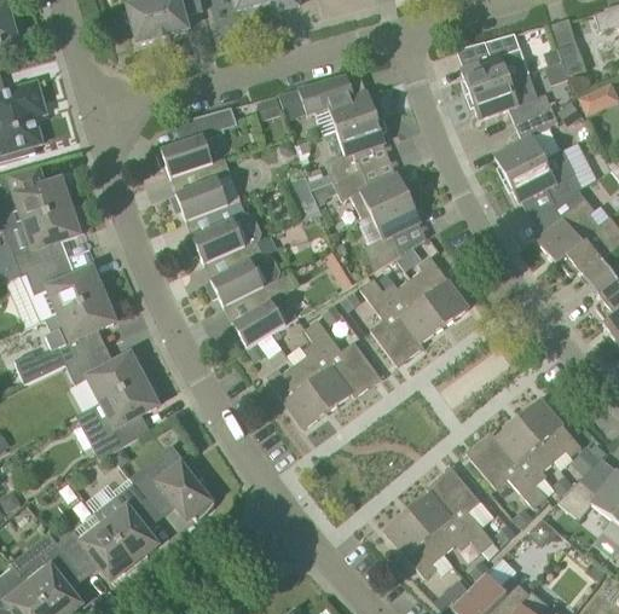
[(145,0),(127,5),(127,9),(123,11),(127,21),(131,22),(137,44),(156,39),(156,40),(171,36),(169,34),(189,29),(185,15),(203,10),(200,0),(145,0)]
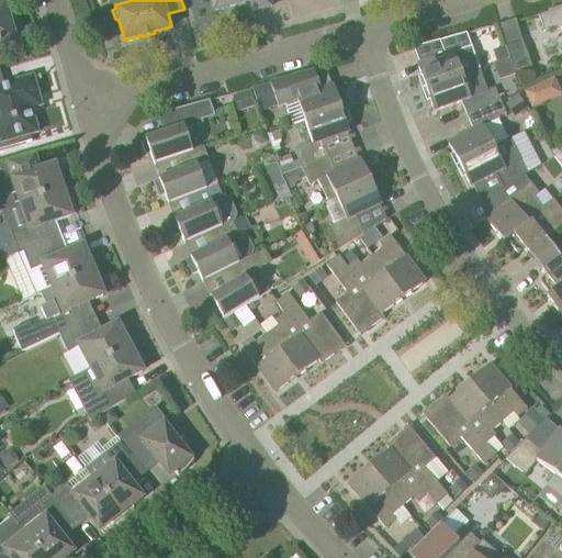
[(0,42),(15,38),(13,32),(17,31),(20,26),(17,17),(12,13),(9,14),(6,2),(0,3),(0,42)]
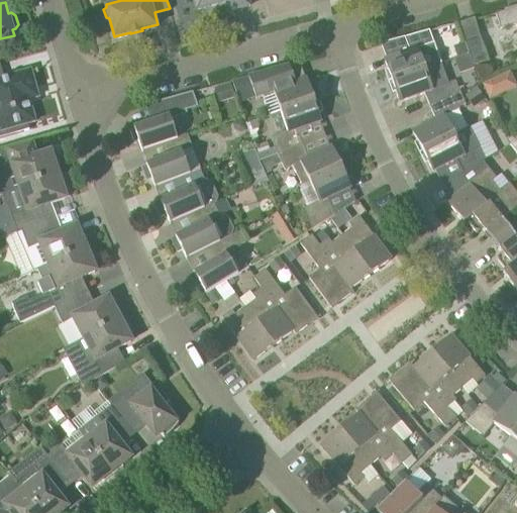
[(516,21),(516,2),(504,7),(505,9),(496,11),(500,26),(516,21)]
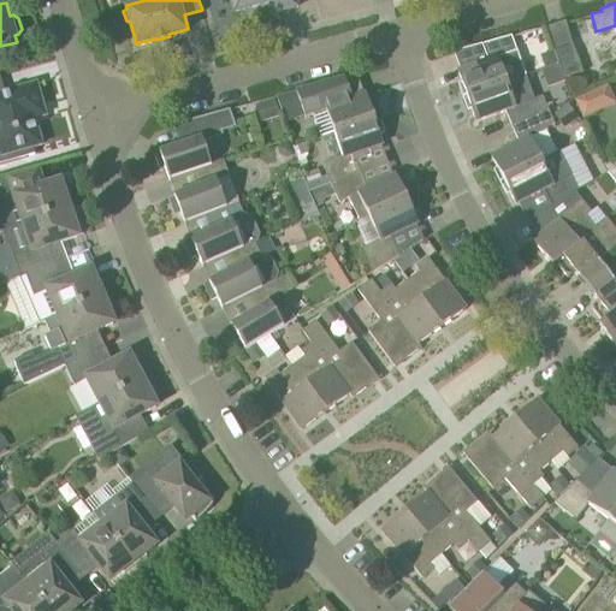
[(516,49),(511,34),(511,33),(481,42),(487,58),(457,69),(467,94),(525,73),(516,49)]
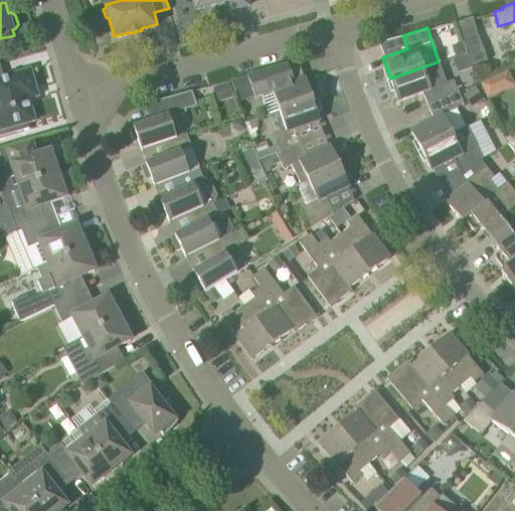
[(487,57),(483,44),(478,32),(463,38),(467,50),(472,62),(487,57)]
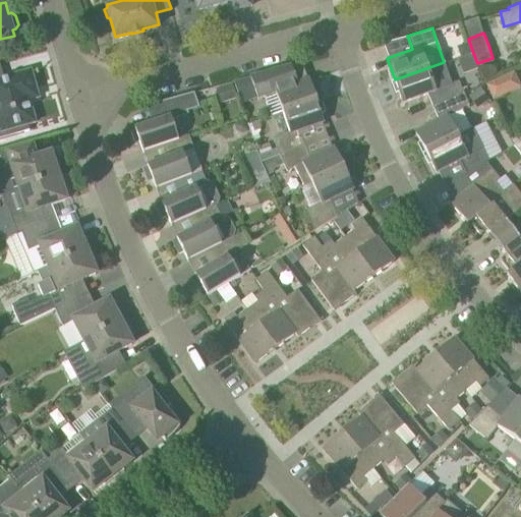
[(471,51),(467,41),(459,44),(462,54),(471,51)]
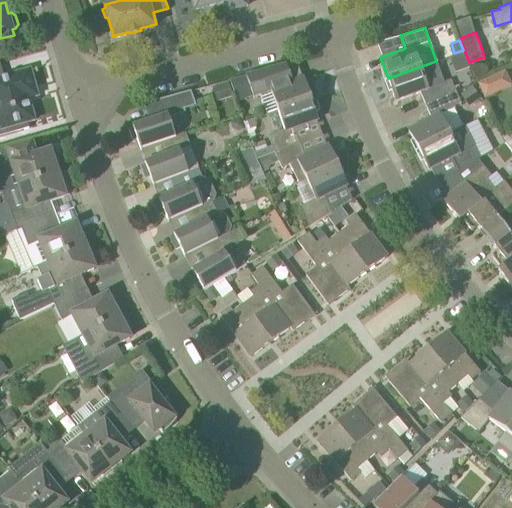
[(388,78),(395,99),(420,90),(425,103),(450,93),(449,92),(444,80),(443,80),(436,61),(388,78)]
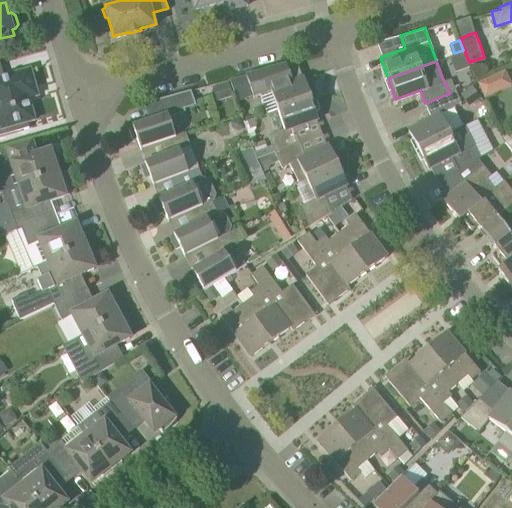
[(0,127),(1,127),(10,125),(11,125),(14,130),(25,127),(26,121),(26,120),(35,118),(29,96),(38,94),(30,67),(0,75),(0,127)]
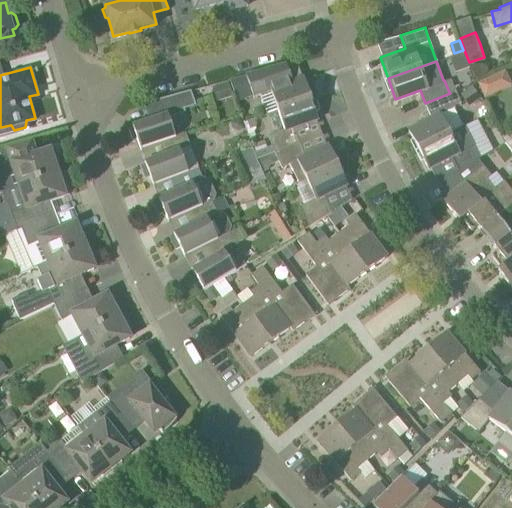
[(273,71),(273,70),(248,77),(248,78),(254,93),(254,94),(259,93),(266,113),(278,108),(315,95),(310,83),(307,85),(304,76),(302,76),(292,80),(278,85),(273,71)]
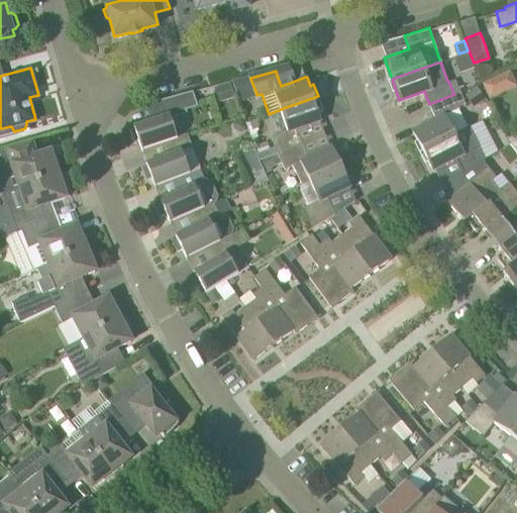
[(505,81),(502,74),(483,82),(489,97),(501,92),(504,89),(505,85),(505,81)]
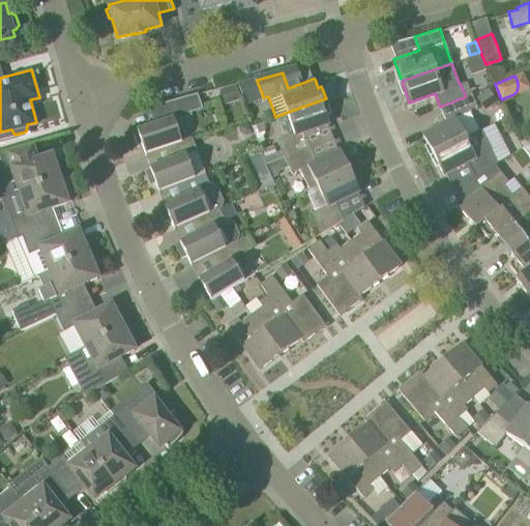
[(236,83),(219,88),(224,101),(240,96),(236,83)]
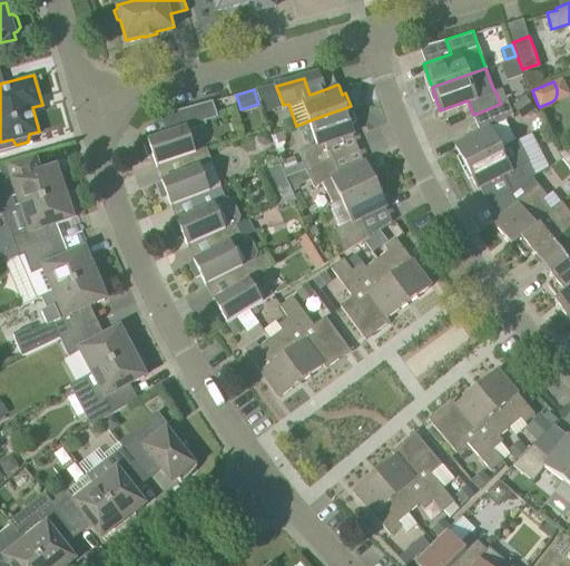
[(526,94),(512,103),(521,116),(534,107),(526,94)]
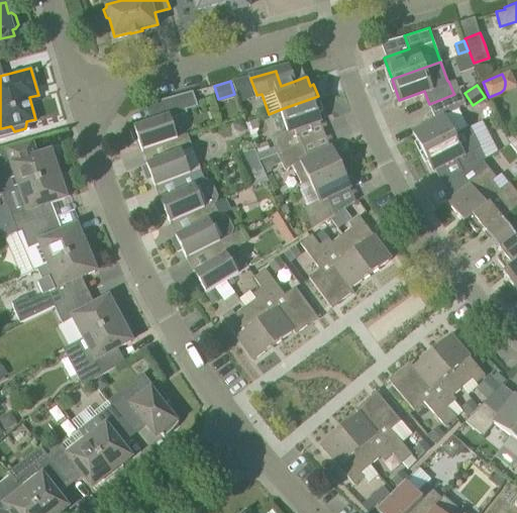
[(141,148),(161,142),(164,141),(178,136),(171,117),(187,112),(185,108),(198,104),(193,90),(144,103),(145,105),(151,103),(157,118),(134,125),(134,126),(130,128),(134,140),(138,139),(141,148)]
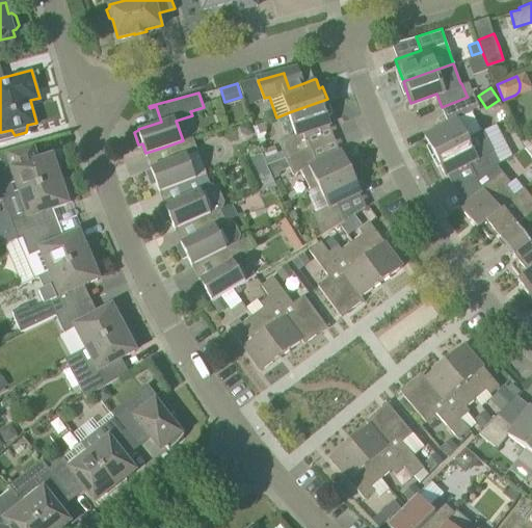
[(474,94),(473,93),(467,96),(468,97),(442,107),(448,121),(424,133),(435,154),(468,137),(468,136),(481,129),(472,110),(473,109),(472,107),(478,105),(474,94)]
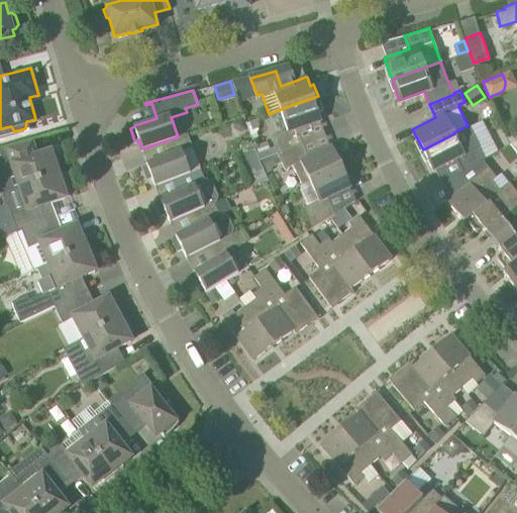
[(318,96),(281,109),(288,129),(272,135),(278,151),(302,141),(297,127),(321,119),(318,110),(322,109),(318,96)]
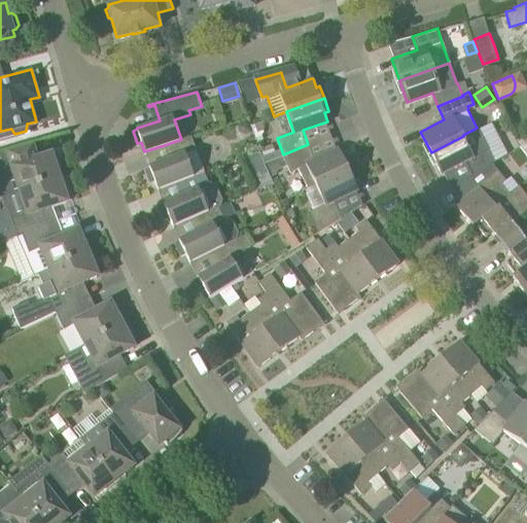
[(247,119),(237,124),(239,129),(244,132),(250,130),(247,119)]
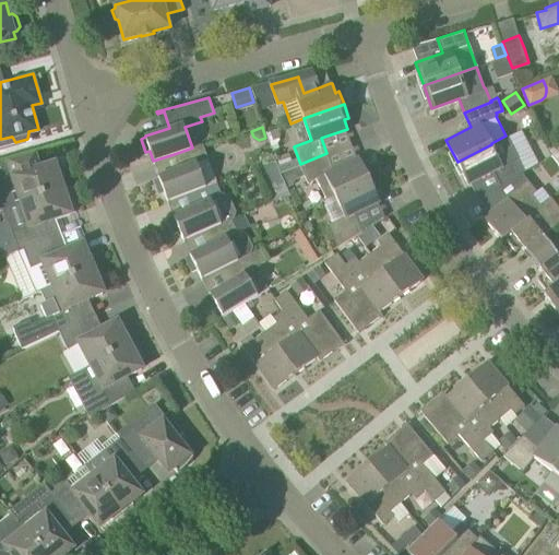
[(526,172),(508,136),(507,134),(491,143),(491,144),(458,162),(468,184),(491,172),(499,185),(511,179),(523,173),(526,172)]
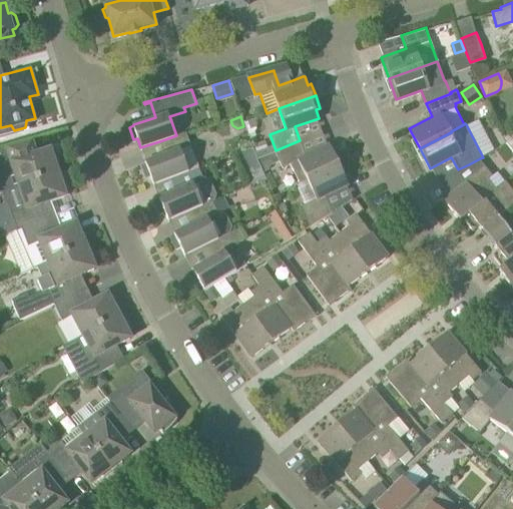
[(186,132),(176,135),(162,140),(159,141),(164,153),(146,160),(145,161),(145,162),(141,163),(146,176),(150,174),(154,183),(172,176),(175,175),(174,175),(189,169),(181,148),(190,145),(191,144),(186,132)]
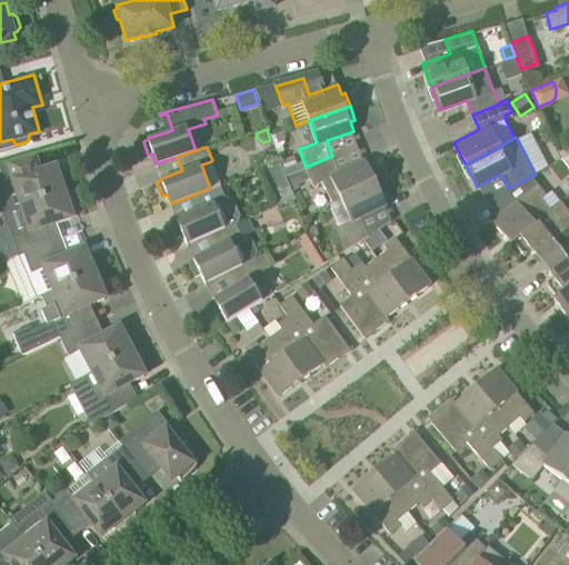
[(0,210),(22,205),(68,189),(63,176),(60,177),(56,165),(42,169),(38,155),(26,158),(0,162),(0,195),(0,196),(0,210)]
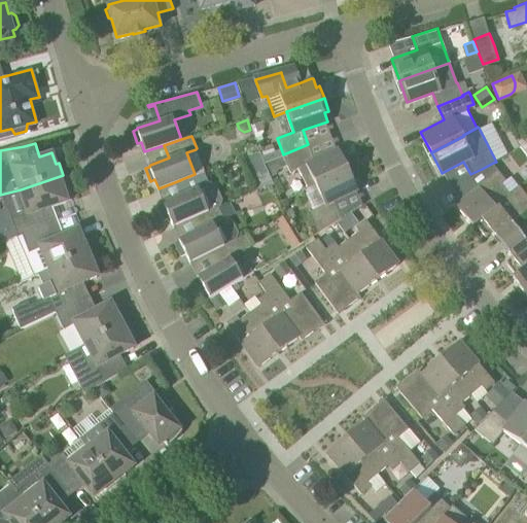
[(308,144),(283,154),(265,162),(268,169),(271,174),(276,172),(278,167),(286,163),(290,171),(299,167),(308,186),(315,183),(352,166),(346,154),(342,155),(338,147),(314,159),(308,144)]
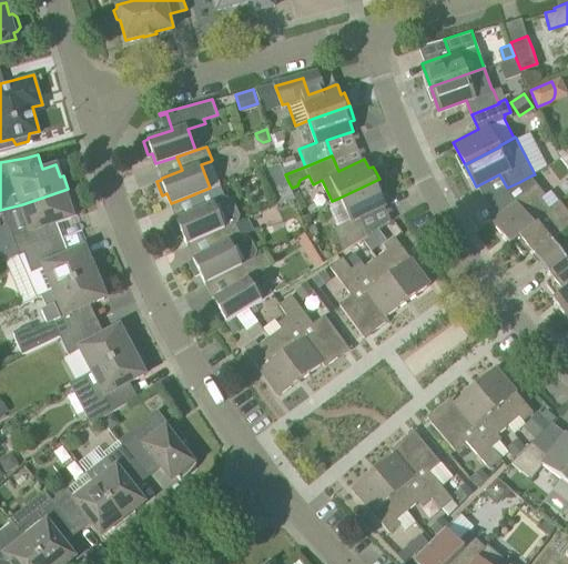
[(567,165),(560,157),(549,162),(561,178),(563,178),(567,184),(567,165)]
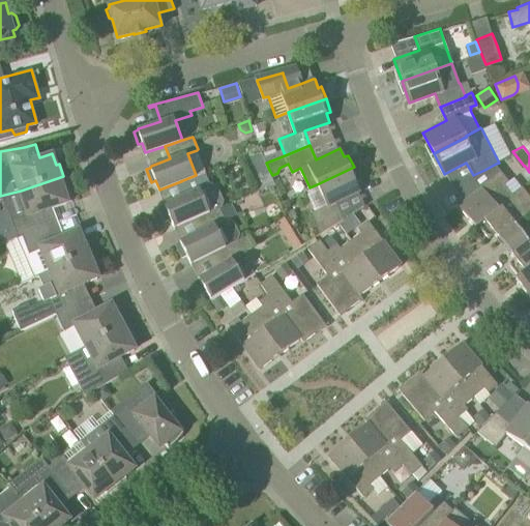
[(261,150),(244,156),(252,177),(269,170),(266,163),(264,155),(261,150)]
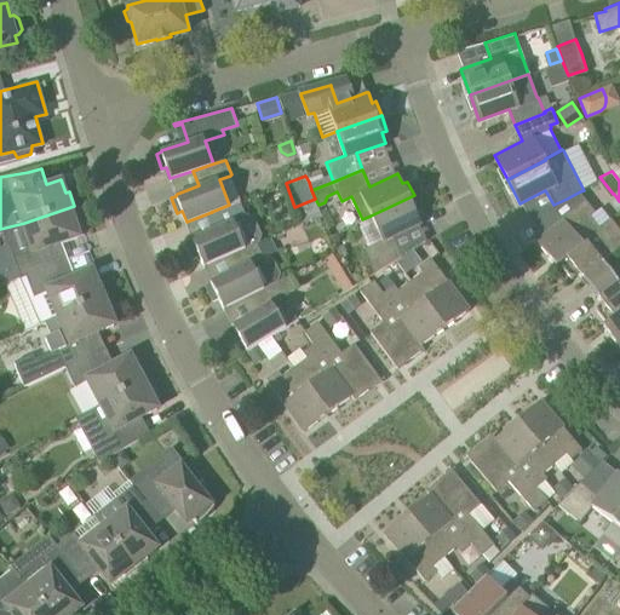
[(561,217),(563,219),(543,235),(537,240),(556,264),(558,262),(601,229),(598,225),(590,214),(595,211),(585,199),(580,191),(567,199),(573,207),(561,217)]
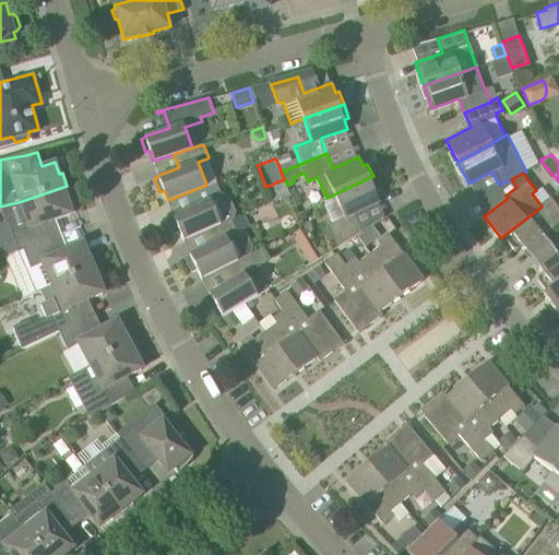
[(336,241),(363,229),(354,212),(380,200),(376,191),(379,189),(373,176),(334,195),(344,215),(328,223),(336,241)]
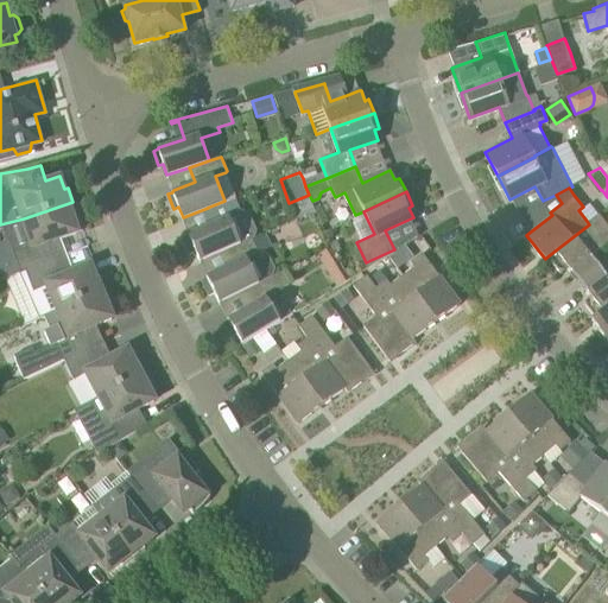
[(204,209),(210,224),(189,234),(189,235),(184,236),(190,252),(195,249),(200,260),(222,251),(225,249),(225,248),(252,236),(254,235),(257,228),(249,214),(241,209),(235,197),(207,208),(208,208),(204,209)]
